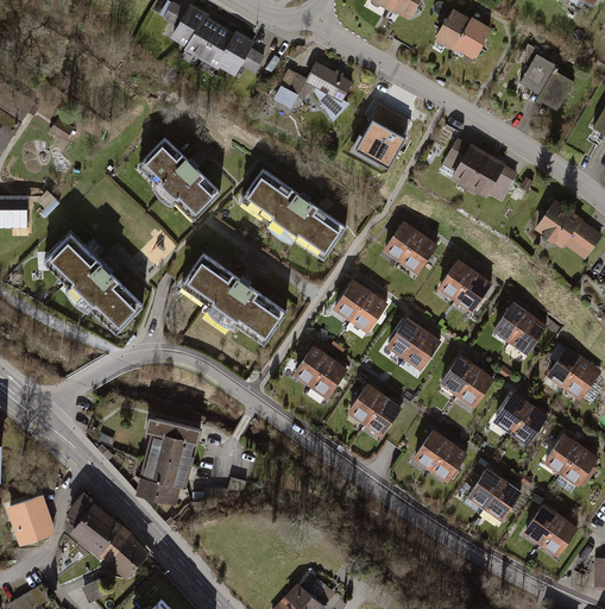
[(170,0),(163,14),(180,24),(189,7),(181,1),(177,0),(170,0)]
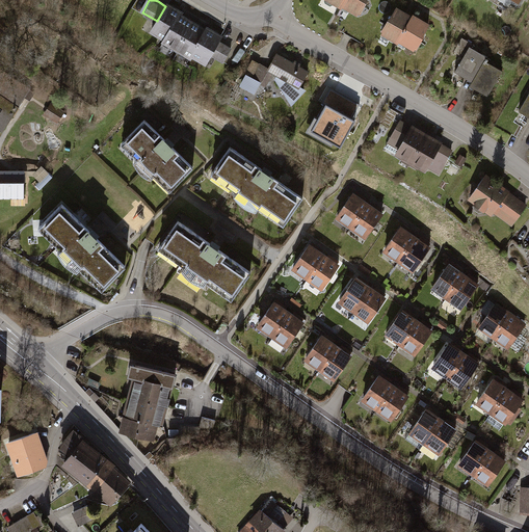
[(321,0),(321,1),(339,10),(341,7),(345,0),(321,0)]
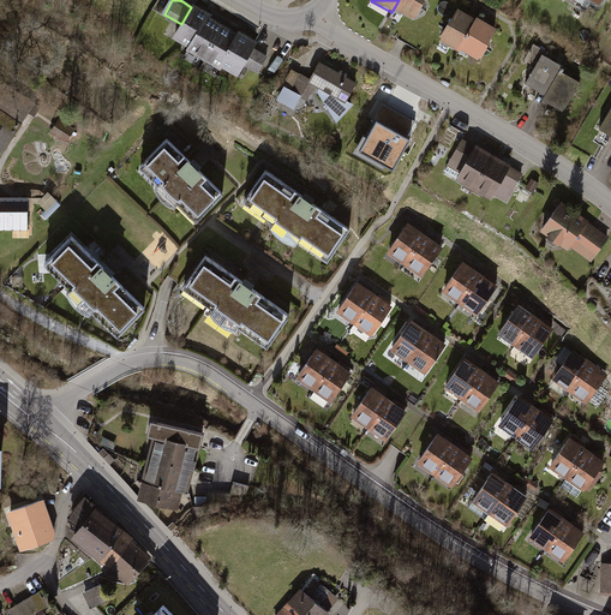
[(399,0),(394,9),(414,21),(425,0),(399,0)]
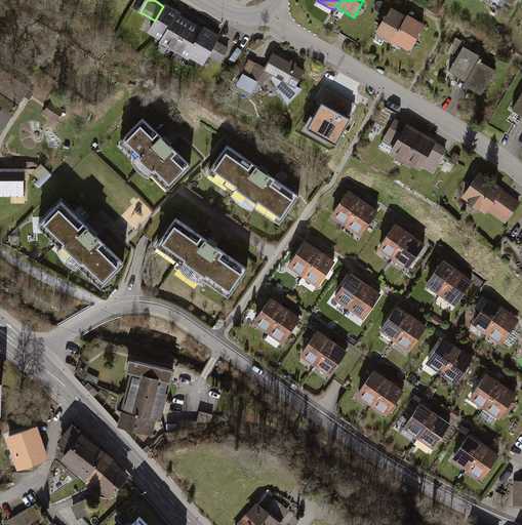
[(175,14),(179,16),(182,12),(165,3),(163,6),(155,21),(148,34),(160,41),(175,14)]
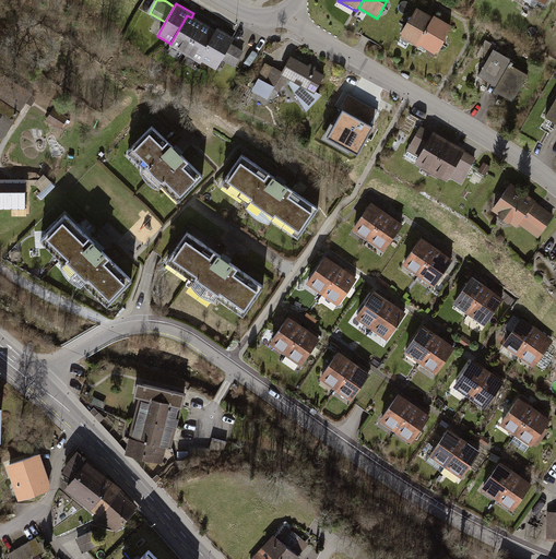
[(416,7),(400,35),(417,45),(434,18),(416,7)]
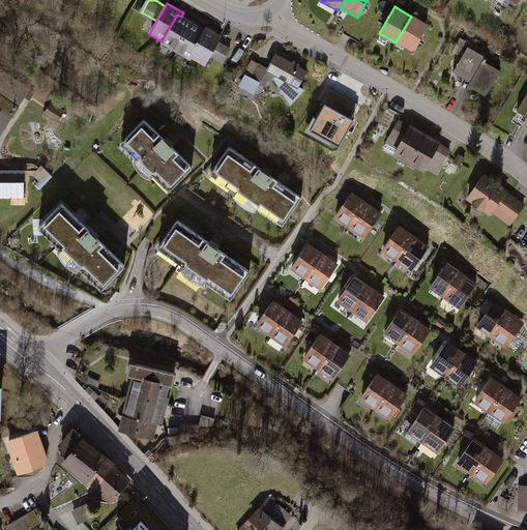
[(0,38),(2,36),(12,26),(0,12),(0,38)]
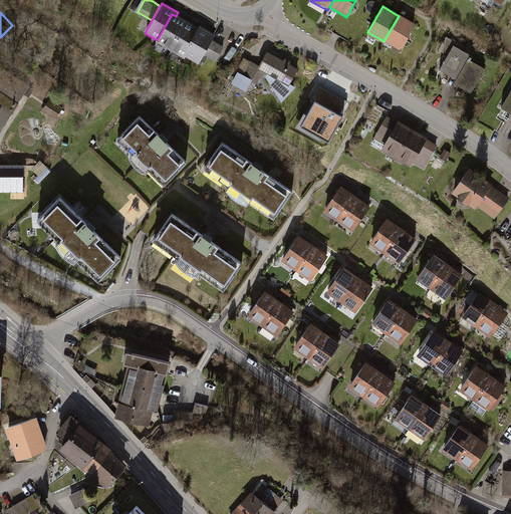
[(168,47),(183,20),(176,16),(172,14),(157,40),(168,47)]
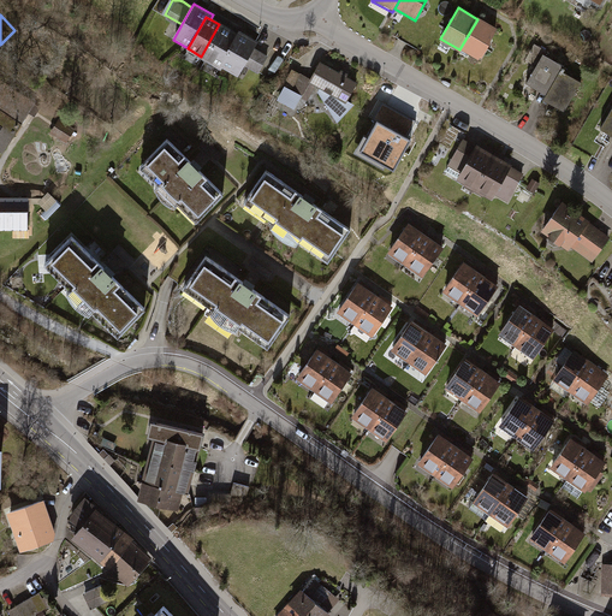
[(477,19),(459,49),(479,60),(497,29),(477,19)]
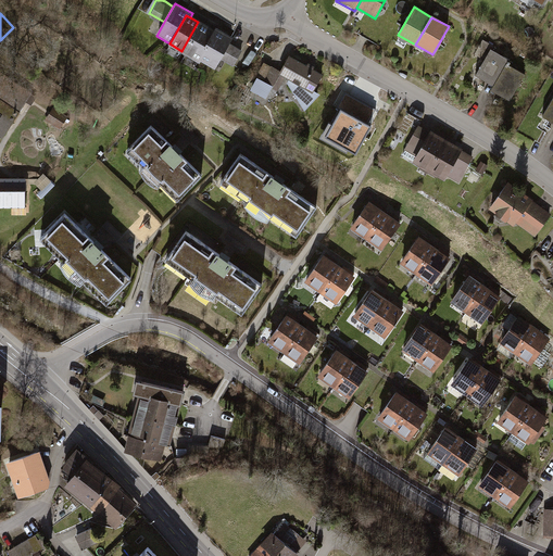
[(196,60),(213,30),(198,22),(181,51),(196,60)]
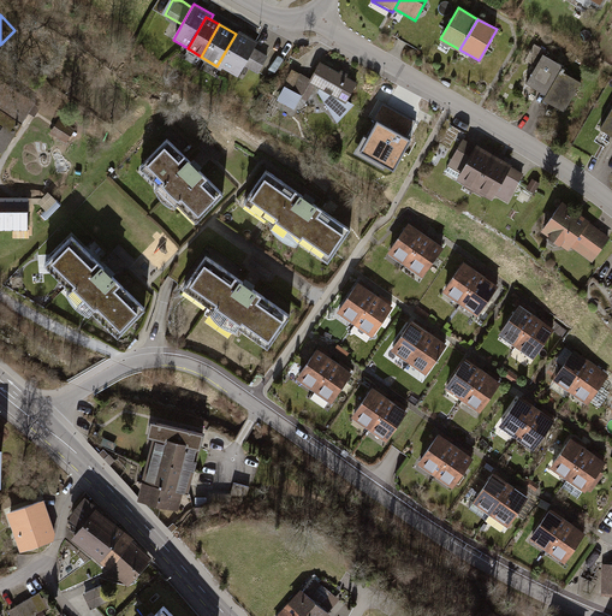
[(237,77),(257,42),(237,31),(236,34),(217,66),(237,77)]
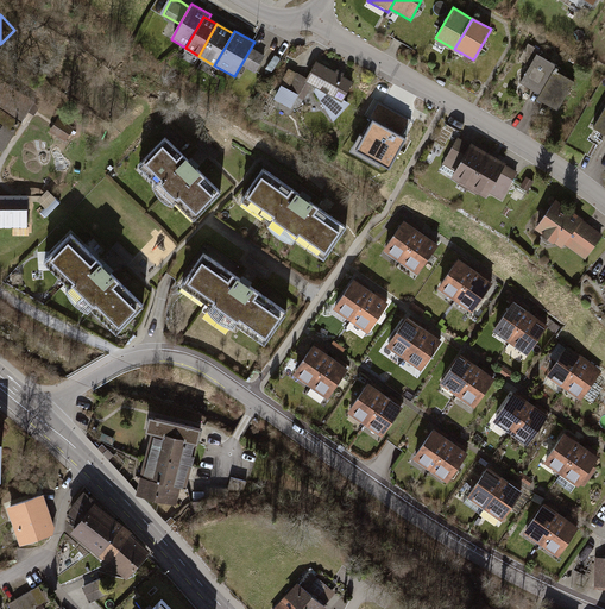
[(258,68),(269,52),(257,45),(247,61),(258,68)]
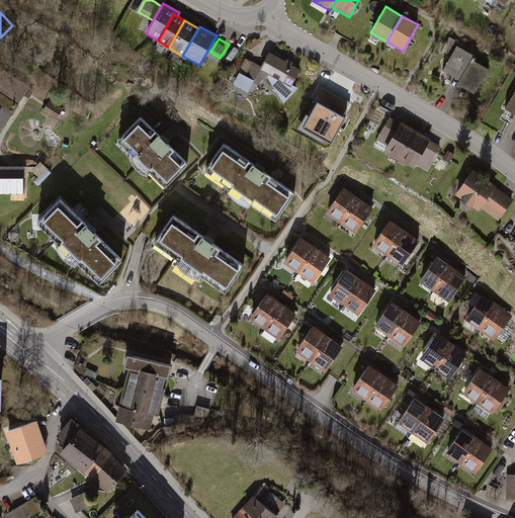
[(473,55),(457,46),(443,70),(459,79),(470,59),(473,55)]
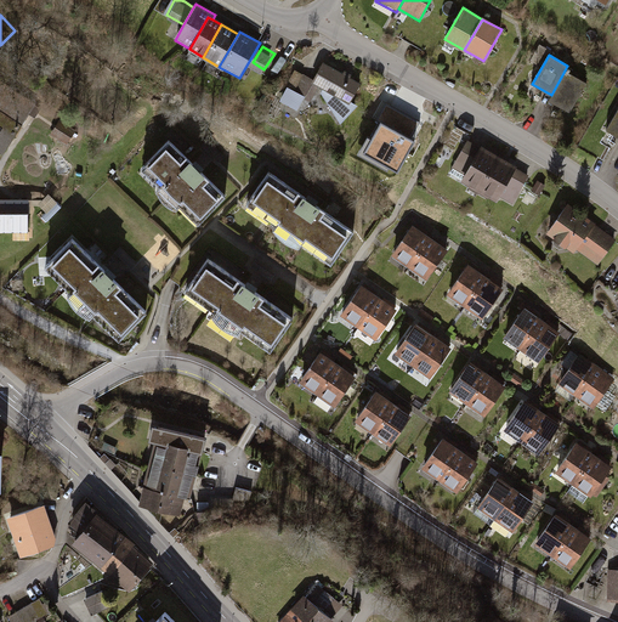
[(355,102),(366,84),(327,63),(317,80),(307,75),(299,71),(283,101),(300,111),(306,99),(313,102),(322,88),(327,90),(324,94),(344,125),(362,106),(355,102)]
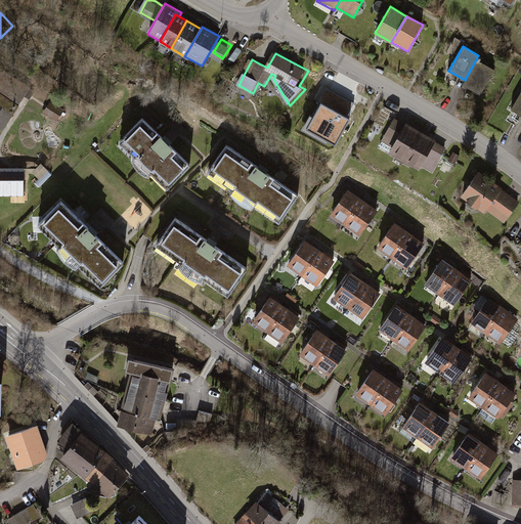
[(496,72),(476,59),(465,80),(461,85),(464,87),(481,97),(496,72)]
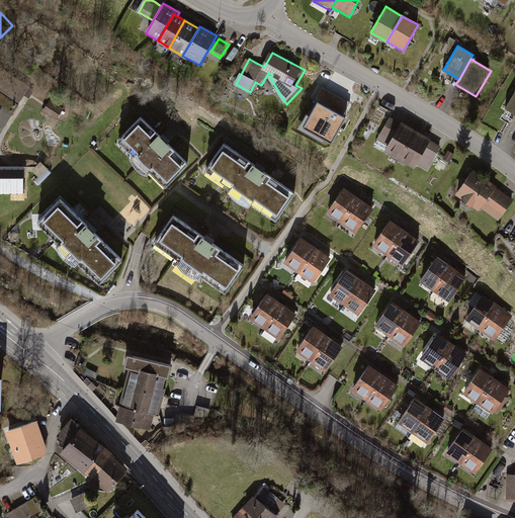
[(0,121),(5,125),(26,94),(9,83),(10,82),(7,81),(11,75),(0,67),(0,121)]
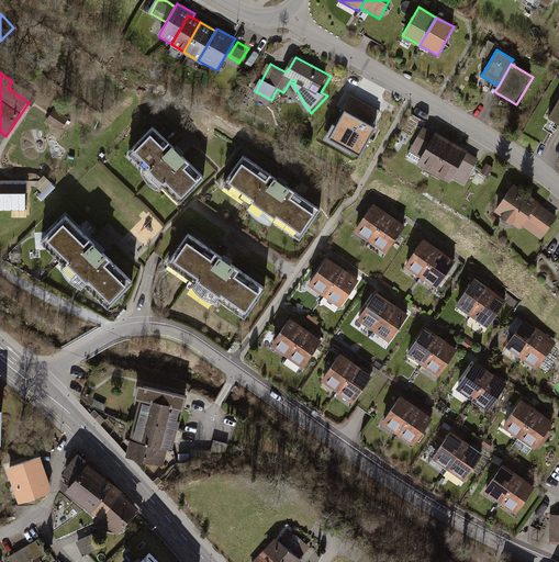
[(33,96),(12,81),(8,88),(11,89),(10,90),(29,102),(33,96)]
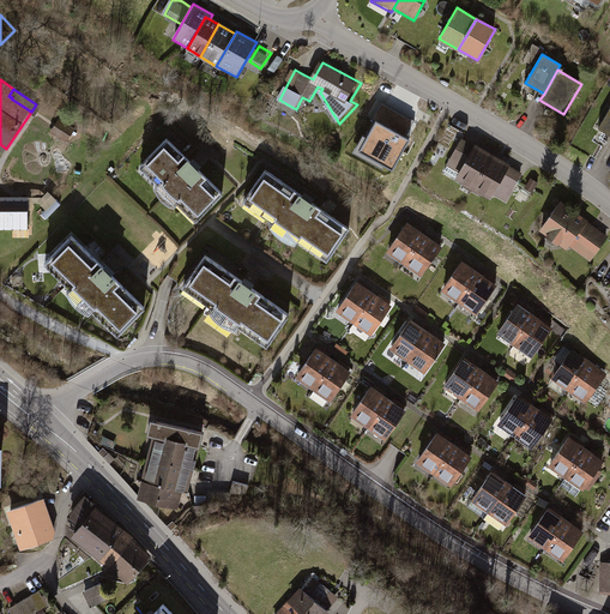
[(402,110),(385,101),(375,118),(379,120),(369,136),(366,133),(357,150),(386,167),(387,163),(397,168),(414,138),(412,137),(410,136),(418,120),(402,110)]
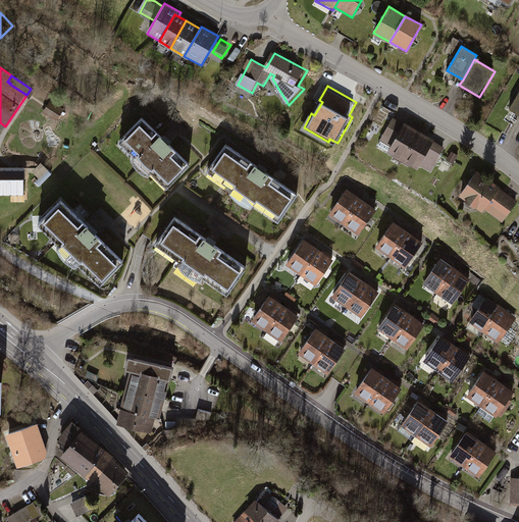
[(518,91),(508,109),(518,115),(518,91)]
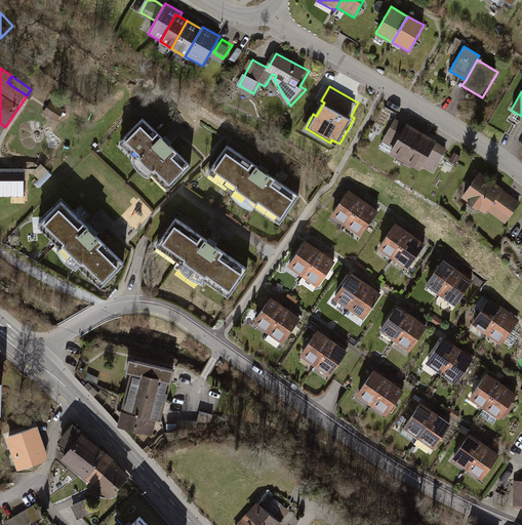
[(66,112),(52,104),(47,112),(61,120),(66,112)]
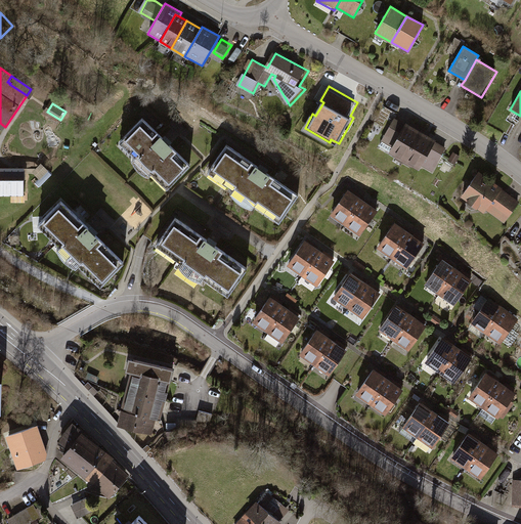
[(421,132),(393,118),(380,141),(389,146),(386,151),(404,162),(421,132)]
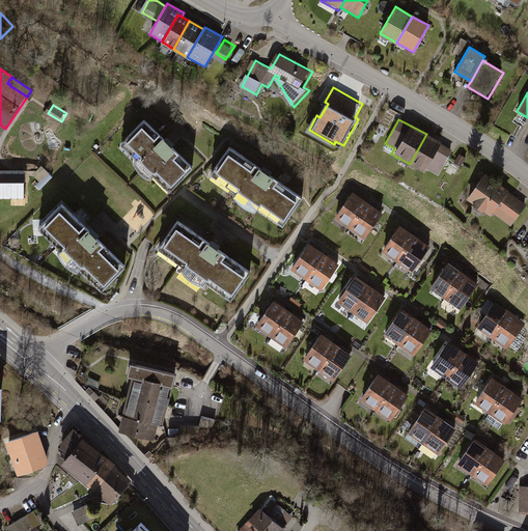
[(136,122),(120,138),(136,152),(133,156),(148,170),(151,166),(168,182),(183,167),(170,155),(175,149),(162,136),(156,130),(149,136),(136,122)]
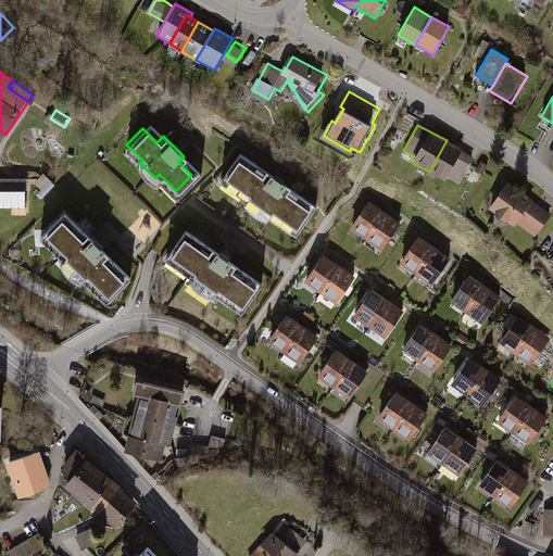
[(477,158),(447,140),(429,172),(443,180),(447,176),(462,185),(477,158)]
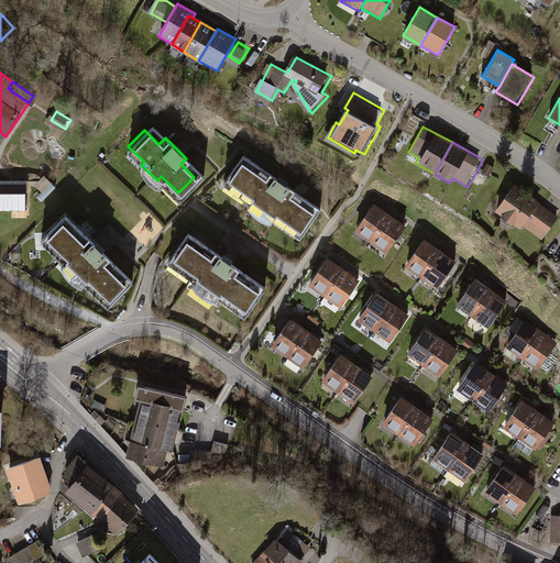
[(239,155),(220,183),(299,234),(317,207),(239,155)]
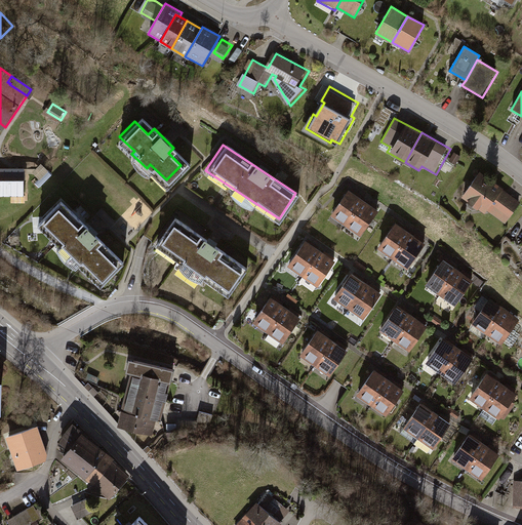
[(449,163),(456,167),(462,157),(455,153),(449,163)]
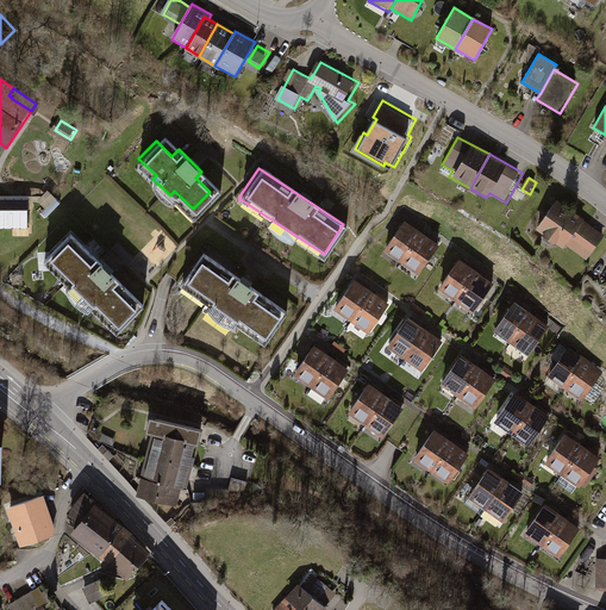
[(33,194),(0,193),(0,224),(32,225),(33,194)]
